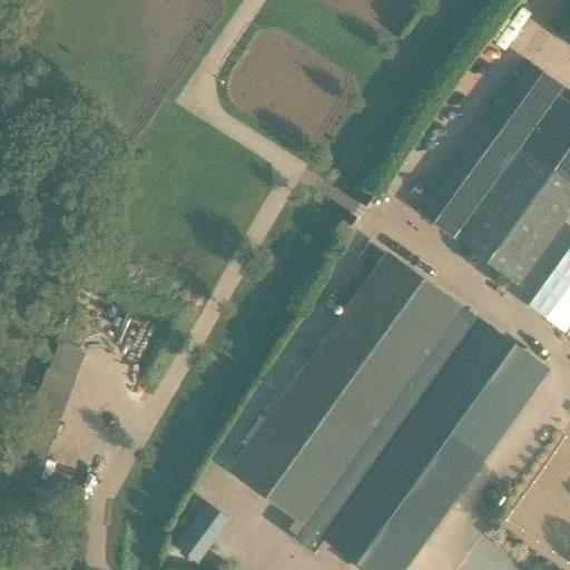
[(563,90),(522,60),(413,209),(455,239),(563,90)]
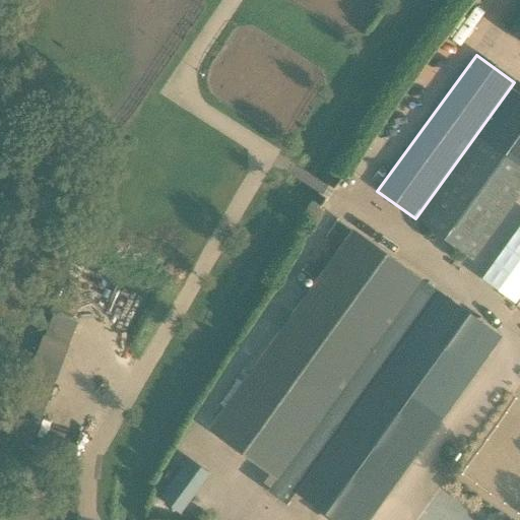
[(519,196),(519,84),(517,82),(417,220),(473,261),(519,196)]
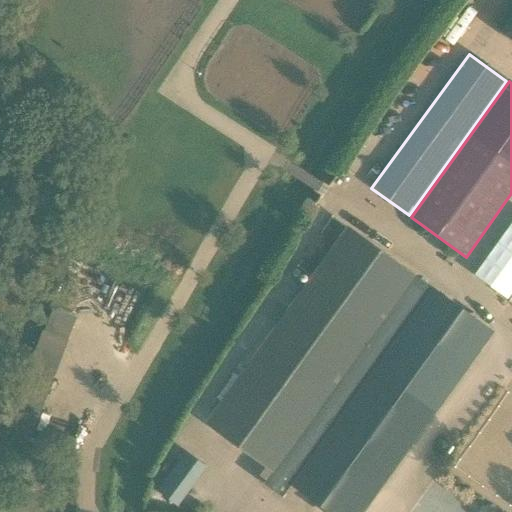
[(363,511),(493,333),(349,229),(208,424),(329,511),(363,511)]
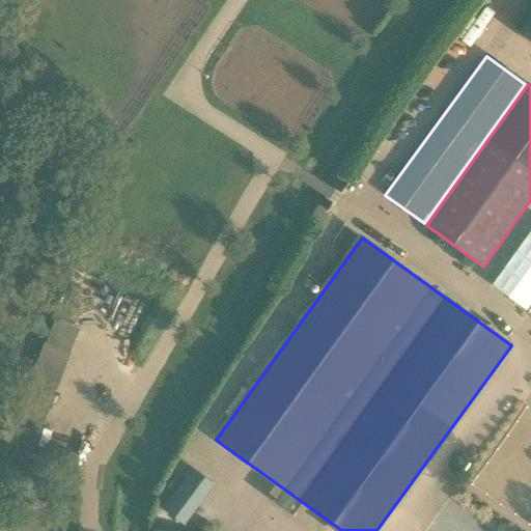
[(189,468),(158,510),(180,527),(212,484),(189,468)]
